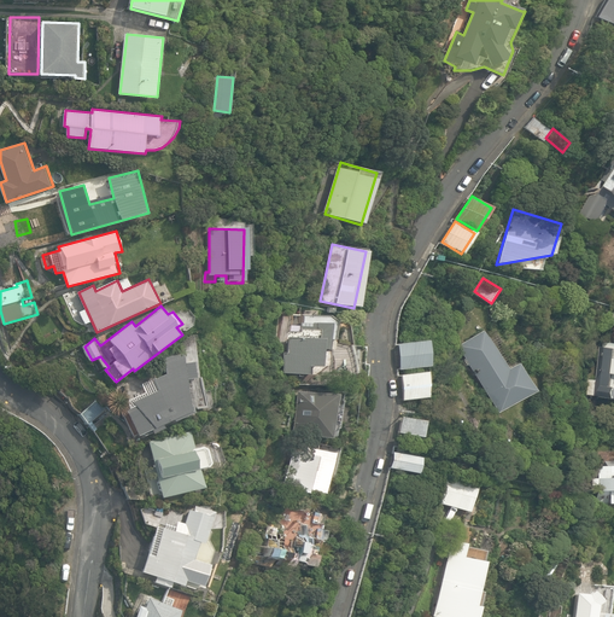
[(331,368),(331,377),(366,377),(364,347),(350,348),(349,345),(335,339),(337,322),(329,313),(291,313),(288,351),(284,351),(282,373),(309,373),(309,367),(331,368)]
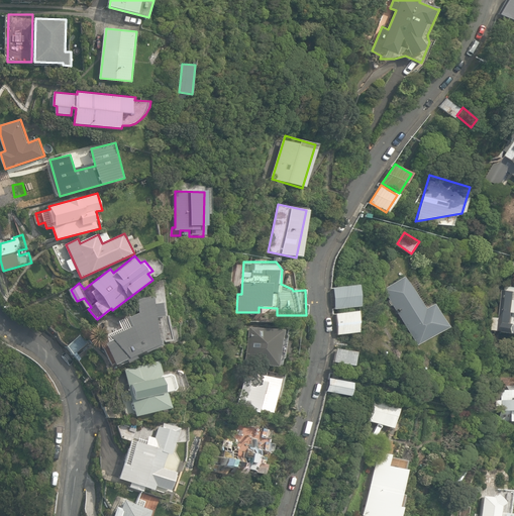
[(385,289),(419,343),(446,327),(432,304),(425,308),(405,276),(385,289)]
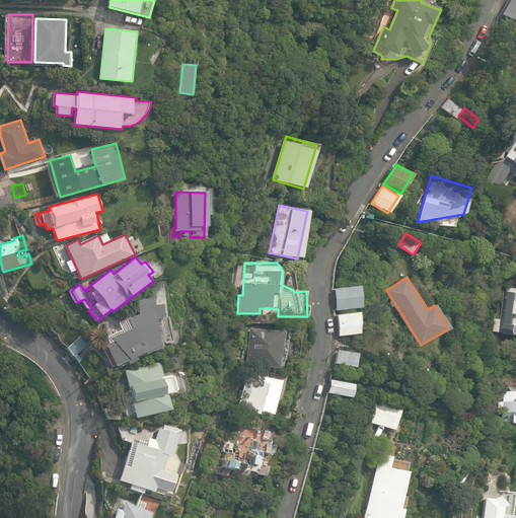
[(161,280),(151,289),(156,295),(160,292),(158,290),(163,286),(167,286),(166,280),(161,280)]
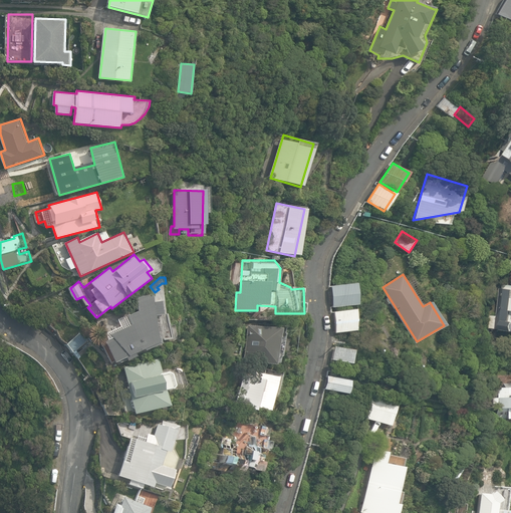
[(332,285),(333,306),(355,304),(353,283),(332,285)]
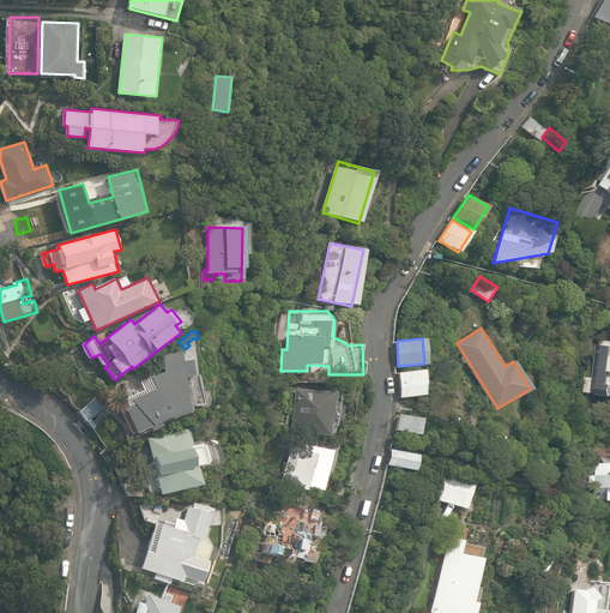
[(591,374),(589,392),(609,395),(609,342),(602,341),(597,376),(591,374)]
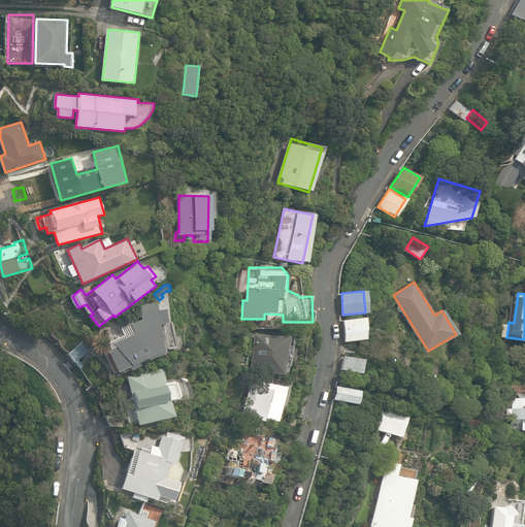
[(160,309),(159,302),(141,304),(143,320),(123,327),(126,335),(111,341),(111,347),(108,348),(119,372),(130,367),(131,370),(141,364),(140,362),(151,358),(151,359),(166,353),(162,324),(171,323),(169,308),(160,309)]
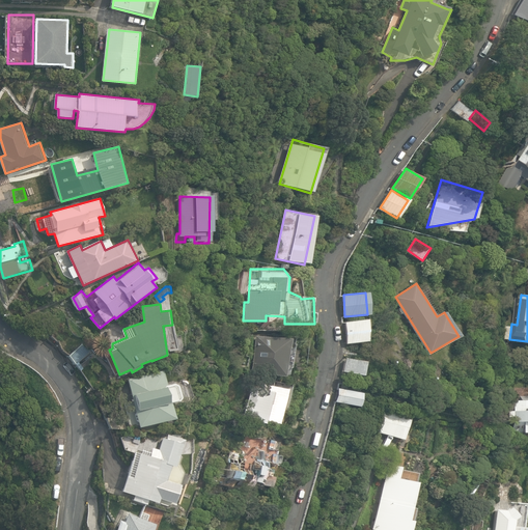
[(345,321),(348,343),(367,341),(365,319),(345,321)]
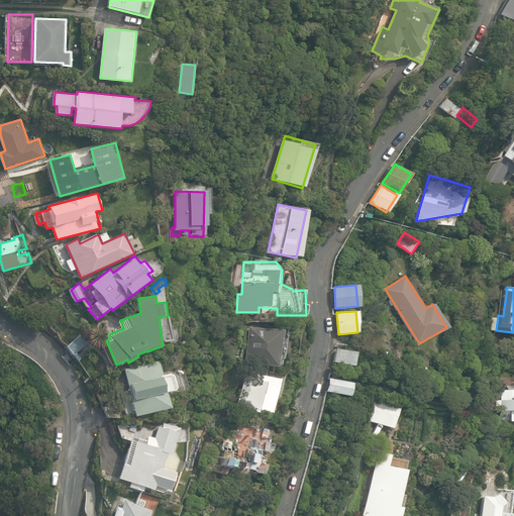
[(281,330),(250,327),(246,364),(277,367),(281,330)]
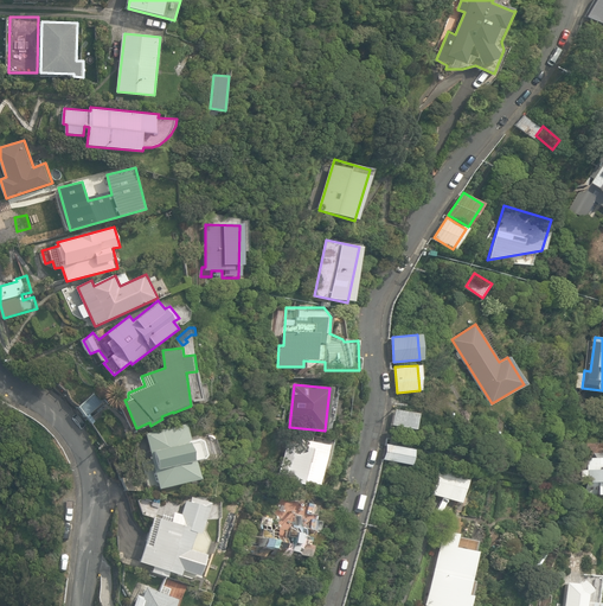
[(81,406),(92,422),(96,420),(91,413),(106,402),(98,393),(81,406)]
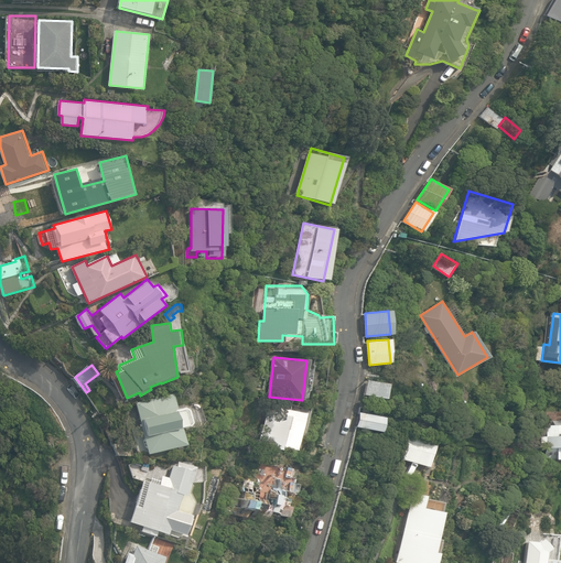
[(366,393),(386,398),(389,383),(369,379),(366,393)]
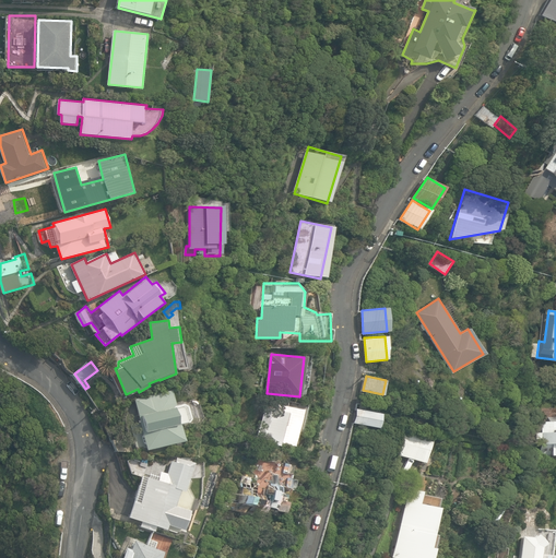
[(135,395),(148,447),(186,437),(182,422),(190,419),(189,416),(190,415),(188,403),(185,404),(184,400),(178,402),(174,386),(158,389),(160,393),(146,395),(145,393),(135,395)]
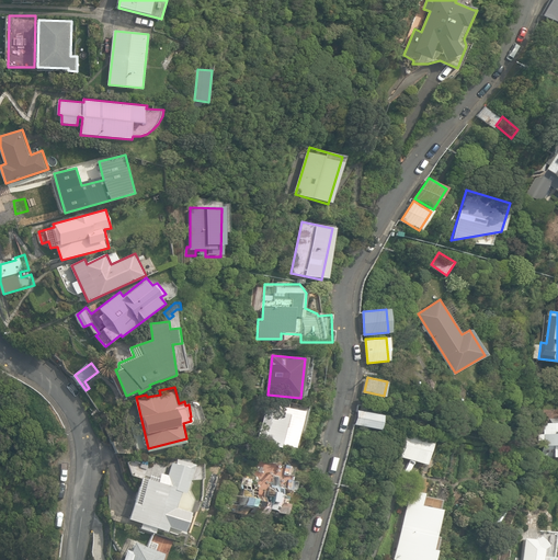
[(284,406),(275,443),(296,448),(299,433),(305,434),(311,408),(300,404),(299,409),(284,406)]
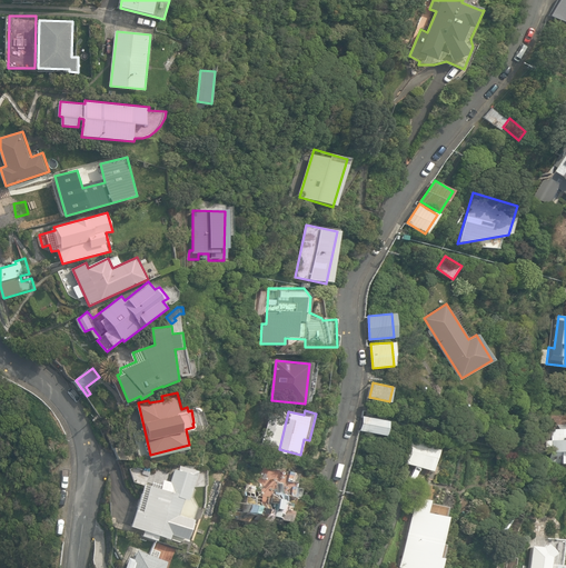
[(363,429),(386,435),(389,420),(366,415),(363,429)]
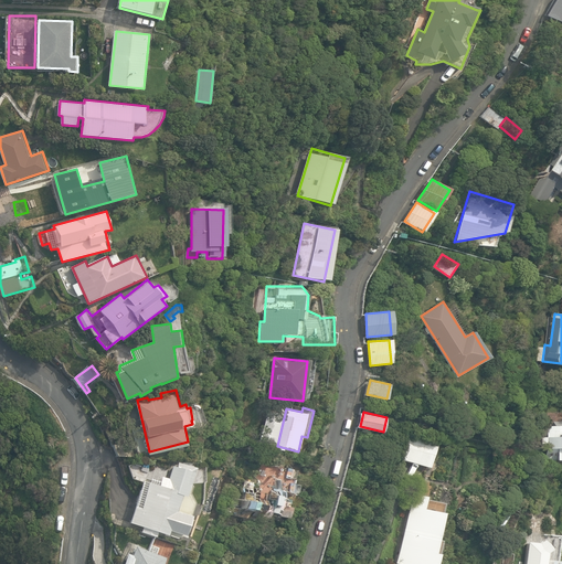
[(561,422),(545,424),(545,435),(540,435),(540,442),(543,442),(544,455),(553,455),(553,459),(561,458),(561,422)]
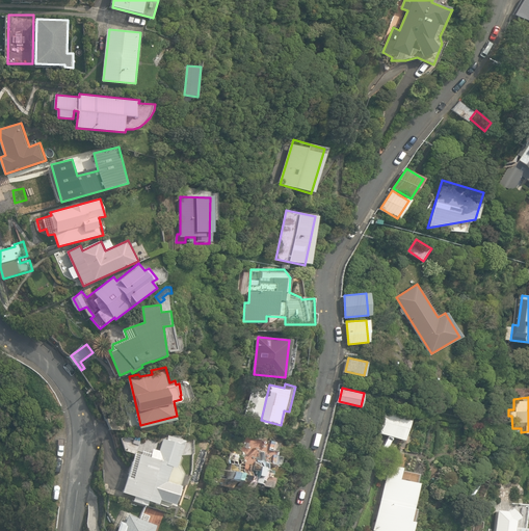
[(374,430),(407,440),(414,417),(381,407),(374,430)]
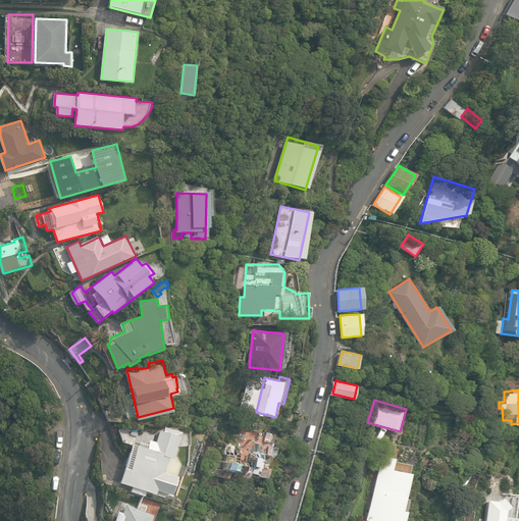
[(173,493),(183,464),(180,457),(176,456),(179,446),(178,445),(182,435),(161,429),(158,440),(152,439),(150,448),(139,444),(136,454),(133,453),(127,467),(125,467),(120,483),(132,487),(131,490),(145,496),(147,490),(166,497),(173,493)]
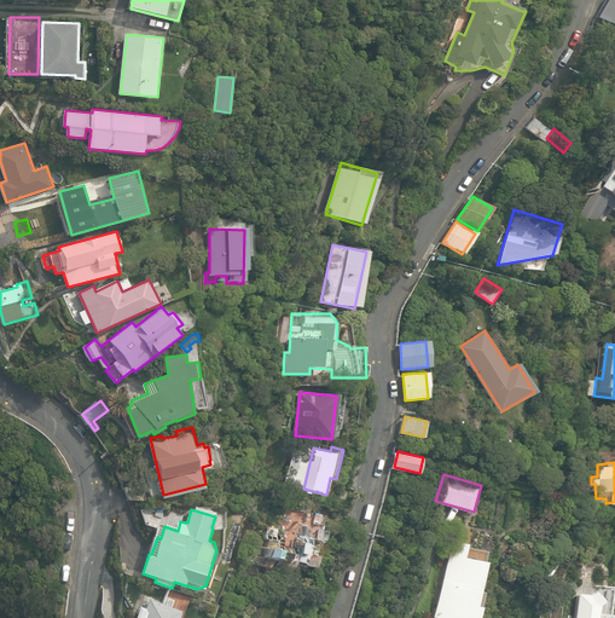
[(315,512),(313,524),(321,525),(324,514),(315,512)]
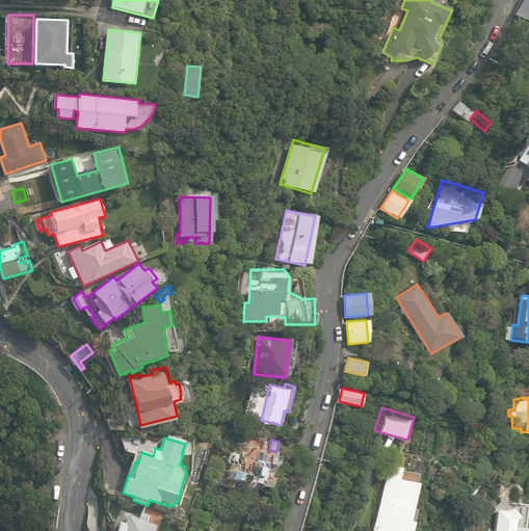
[(256,459),(250,461),(247,477),(249,477),(247,483),(267,488),(269,479),(266,478),(267,474),(269,475),(275,454),(271,453),(268,462),(256,459)]
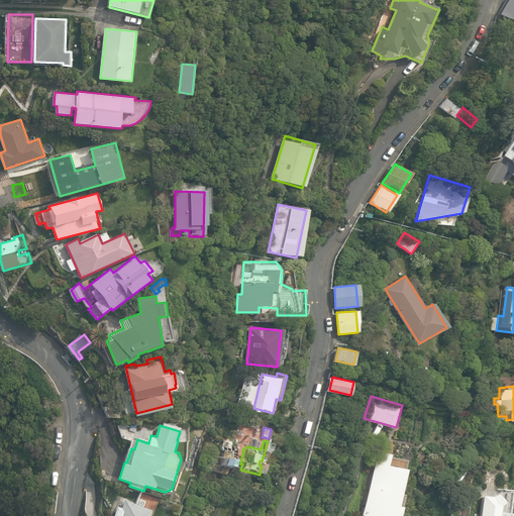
[(223,450),(219,466),(230,469),(230,468),(236,470),(239,460),(228,457),(229,452),(223,450)]
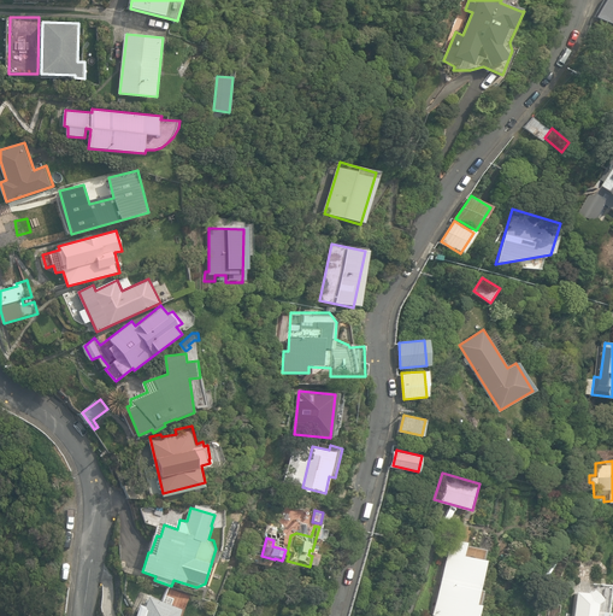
[(440,615),(476,615),(479,604),(475,603),(485,559),(465,555),(469,541),(452,538),(434,614),(440,615)]
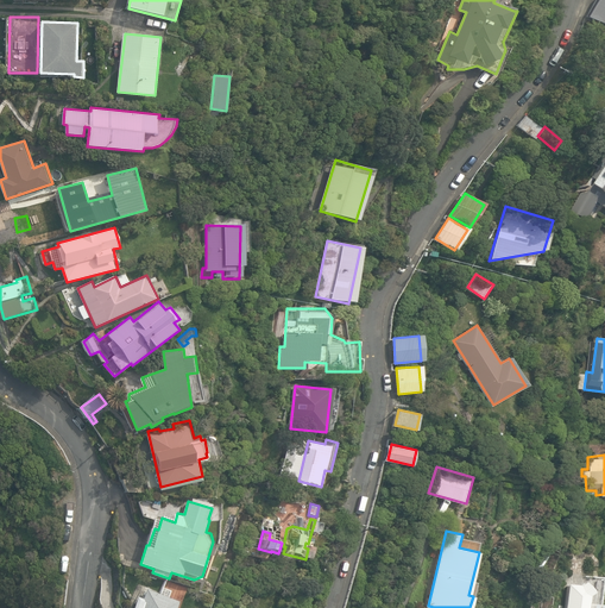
[(604,603),(588,602),(590,595),(594,590),(586,581),(581,584),(571,583),(567,607),(604,607),(604,603)]
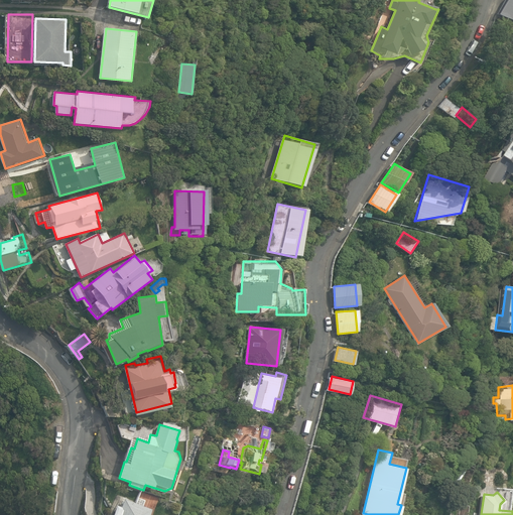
[(148,514),(152,506),(143,503),(145,497),(138,494),(136,500),(125,496),(122,504),(117,502),(112,514),(148,514)]
